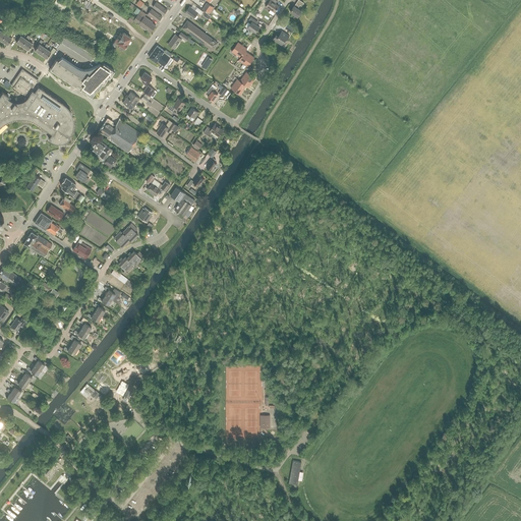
[(67,5),(63,1),(62,3),(58,0),(53,6),(61,13),(67,5)]
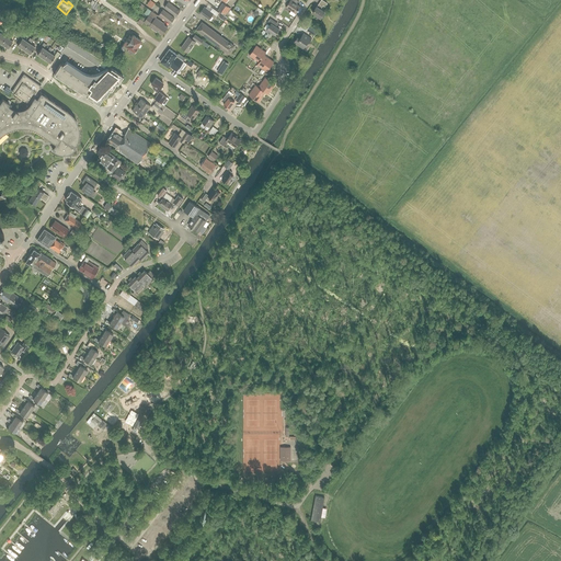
[(287,0),(286,1),(289,3),(287,7),(297,13),(300,8),(296,4),(294,2),(295,0),(287,0)]
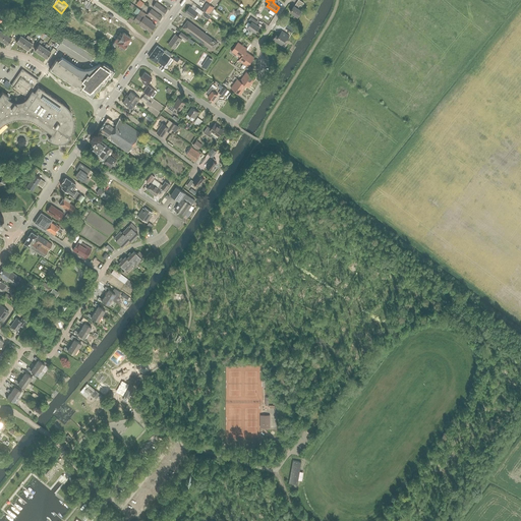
[(298,17),(298,16),(301,11),(298,9),(300,5),(302,7),(304,3),(299,0),(295,6),(294,6),(290,12),(298,17)]
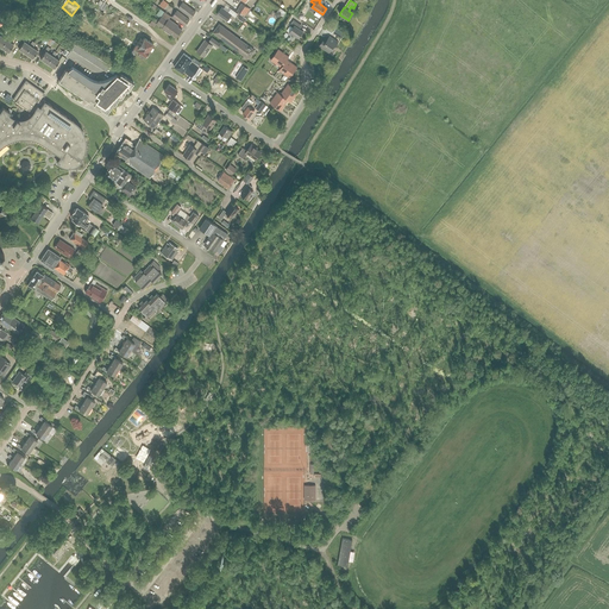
[(192,18),(195,12),(183,2),(179,10),(186,14),(192,18)]
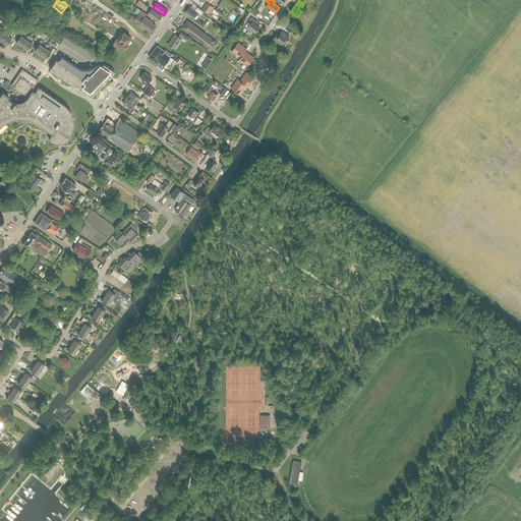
[(217,19),(218,17),(212,13),(215,8),(208,3),(203,10),(210,15),(217,19)]
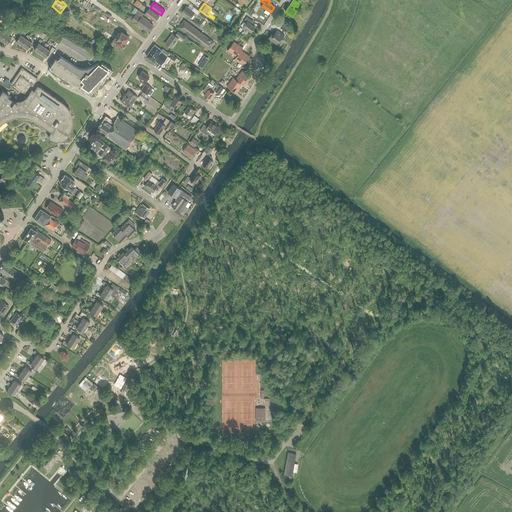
[(192,11),(188,8),(187,7),(182,13),(190,19),(195,13),(198,15),(200,12),(194,8),(192,11)]
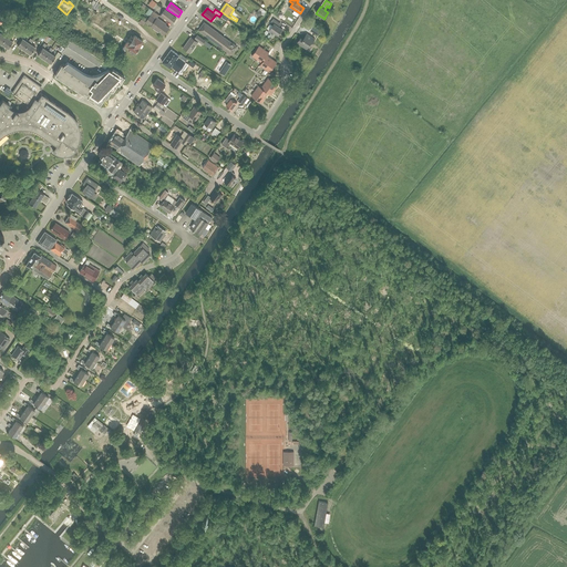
[(176,19),(175,18),(164,10),(160,16),(166,20),(167,20),(173,24),(176,19)]
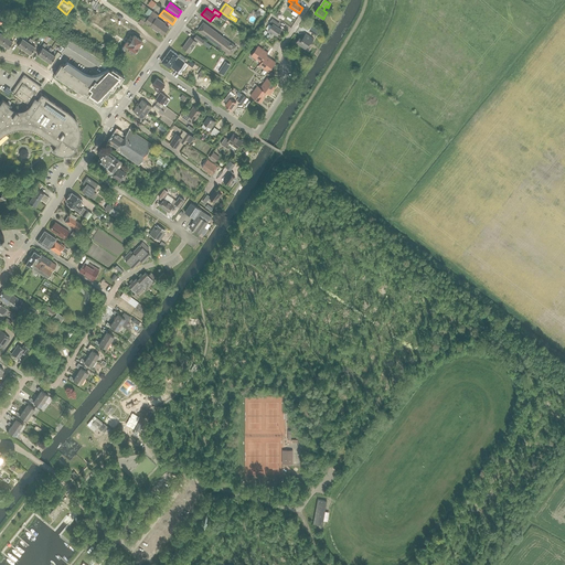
[(150,14),(145,22),(146,22),(150,25),(150,27),(158,32),(159,31),(163,34),(169,28),(164,25),(166,24),(157,18),(159,16),(152,11),(150,14)]
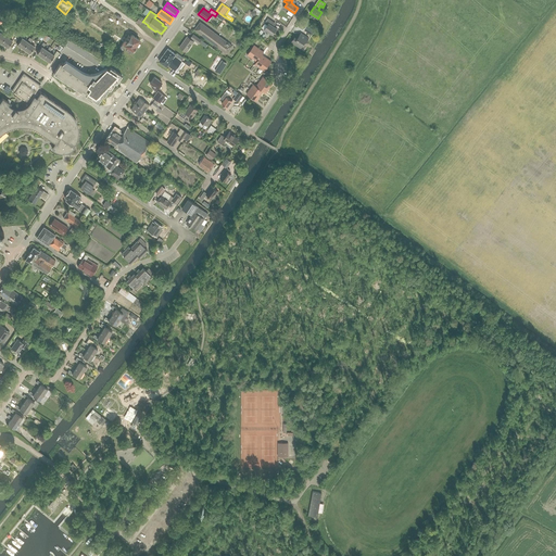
[(267,26),(264,30),(272,36),(275,32),(276,33),(277,29),(276,28),(274,27),(276,24),(268,19),(265,24),(267,26)]
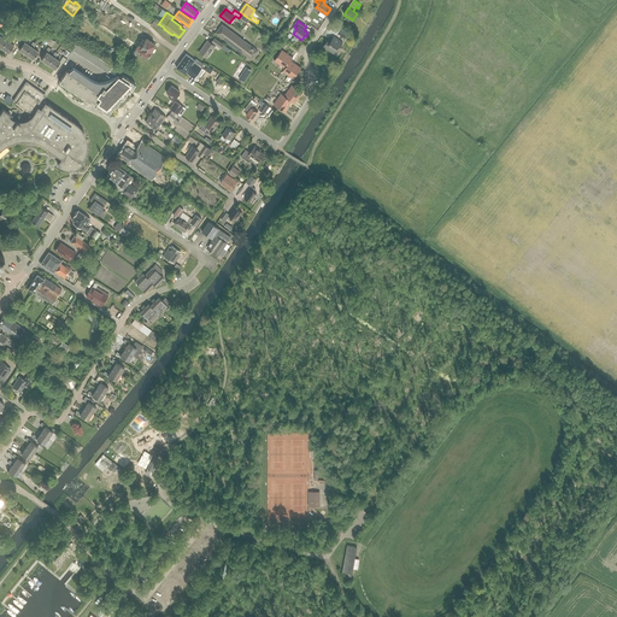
[(216,34),(227,42),(251,60),(258,51),(222,25),(216,34)]
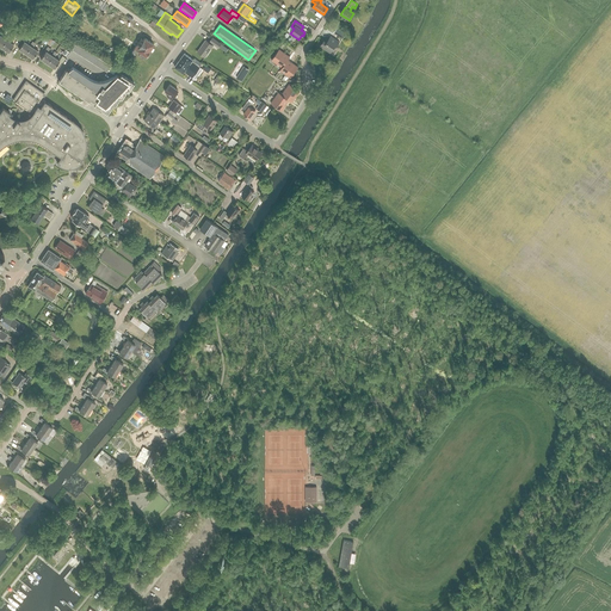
[(338,28),(334,32),(343,38),(346,34),(338,28)]
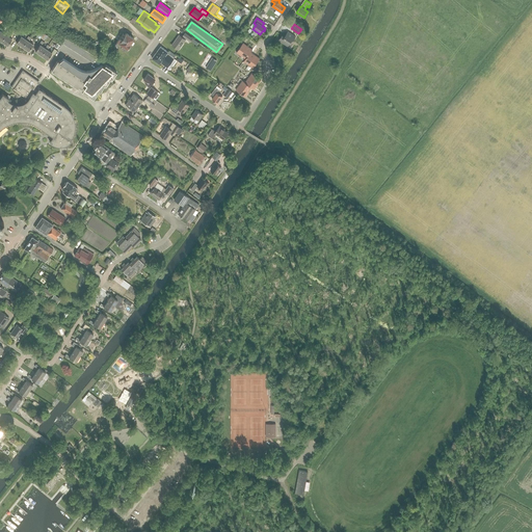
[(7,36),(9,32),(7,31),(5,34),(5,35),(1,42),(7,46),(11,40),(7,36)]
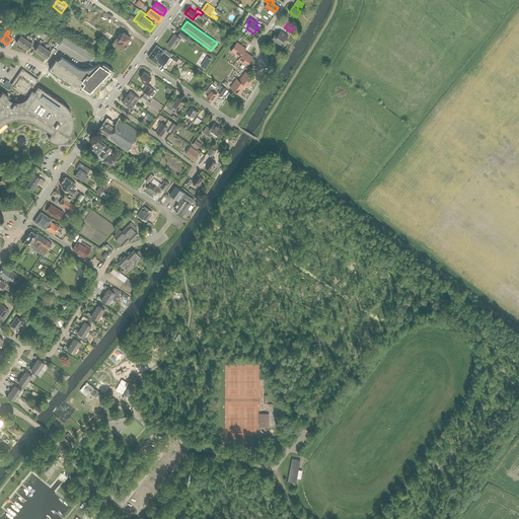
[(20,35),(16,42),(21,46),(26,40),(25,40),(22,36),(24,33),(22,31),(19,35),(20,35)]
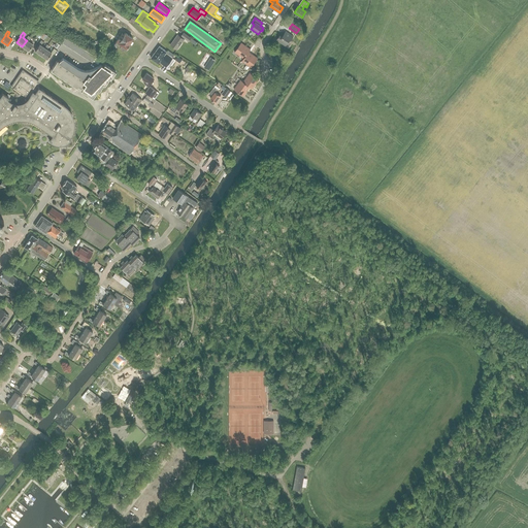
[(122,33),(113,44),(117,46),(119,43),(122,46),(120,48),(124,51),(125,48),(126,48),(126,47),(127,47),(128,46),(128,45),(128,44),(132,38),(124,32),(123,34),(122,33)]
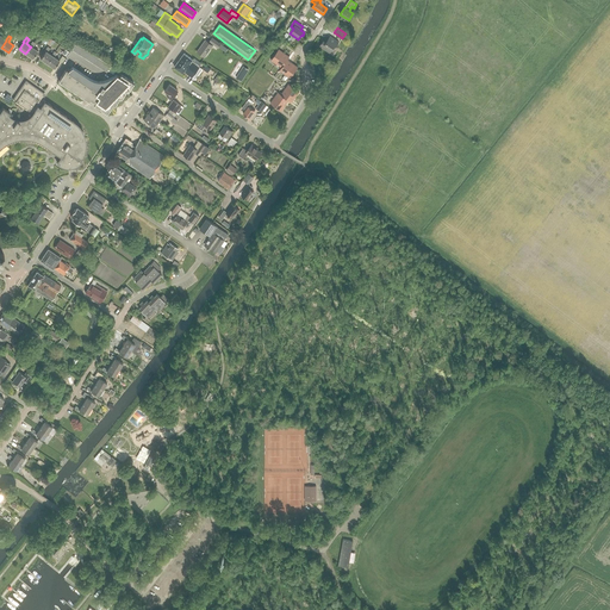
[(335,48),(338,42),(330,37),(325,43),(323,42),(319,47),(330,54),(334,47),(335,48)]
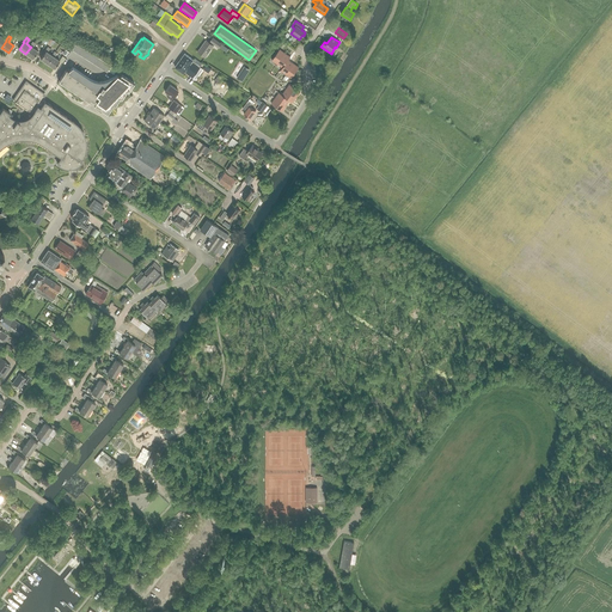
[(219,48),(221,44),(213,38),(210,42),(210,43),(206,41),(197,51),(206,57),(214,47),(214,46),(219,48)]
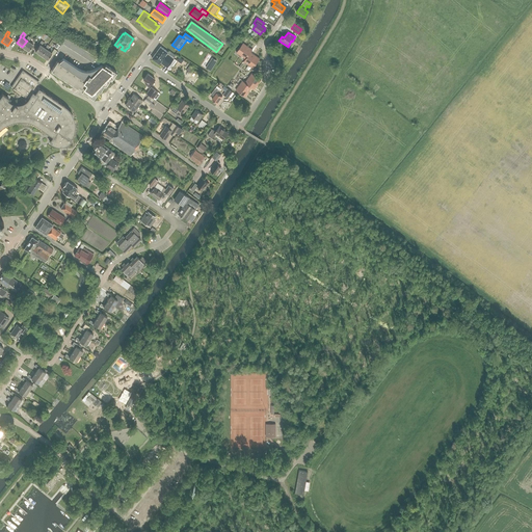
[(27,41),(22,47),(28,51),(33,45),(28,42),(31,38),(29,36),(26,41),(27,41)]
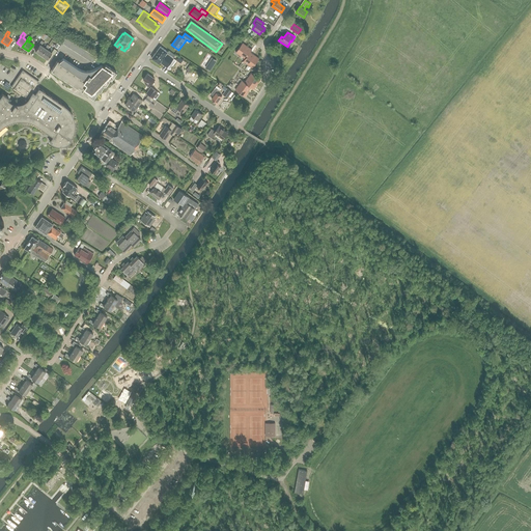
[(93,62),(96,58),(66,38),(62,44),(93,63),(93,62)]
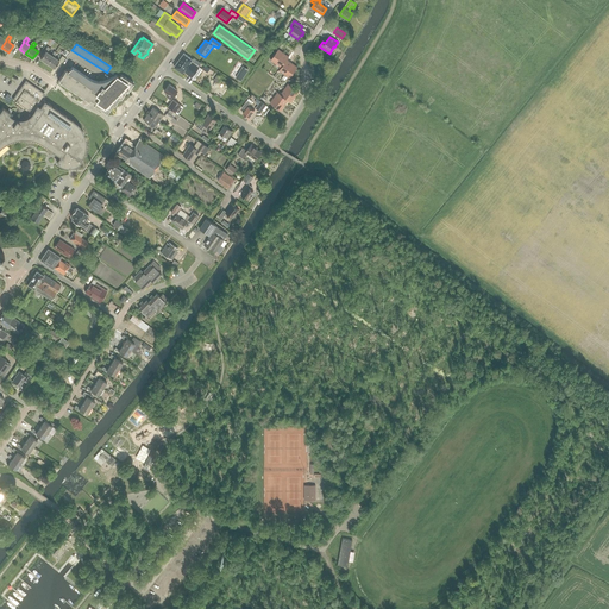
[(45,51),(41,60),(48,64),(52,56),(48,52),(50,49),(48,46),(45,51)]
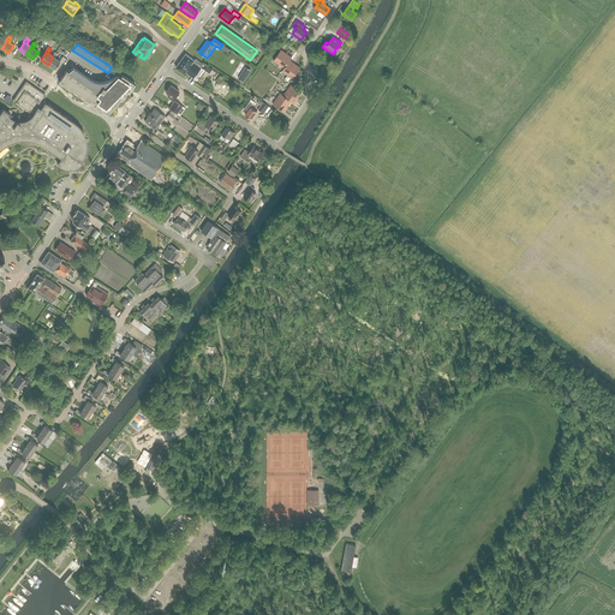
[(281,51),(273,61),(279,65),(286,54),(281,51)]
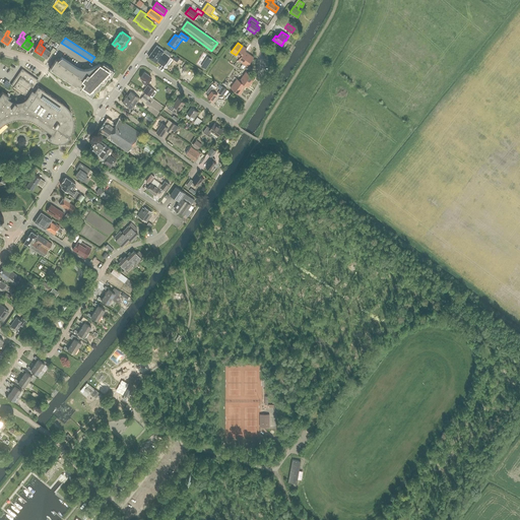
[(45,48),(41,55),(47,59),(51,52),(47,49),(49,46),(47,45),(45,48)]
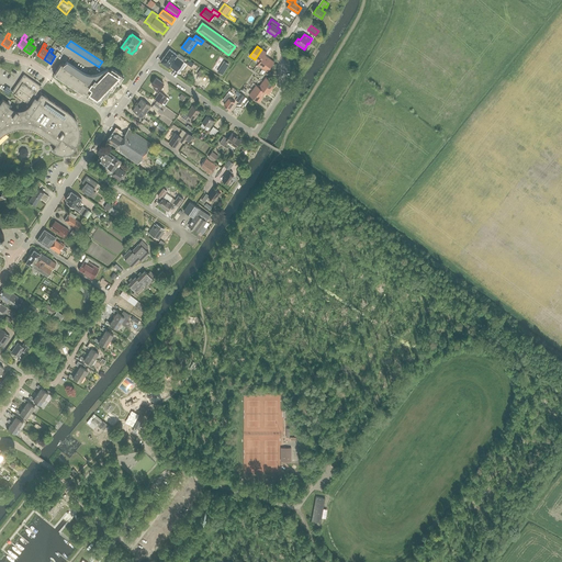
[(170,49),(160,62),(169,68),(170,66),(177,71),(184,63),(183,63),(186,59),(179,54),(178,55),(170,49)]
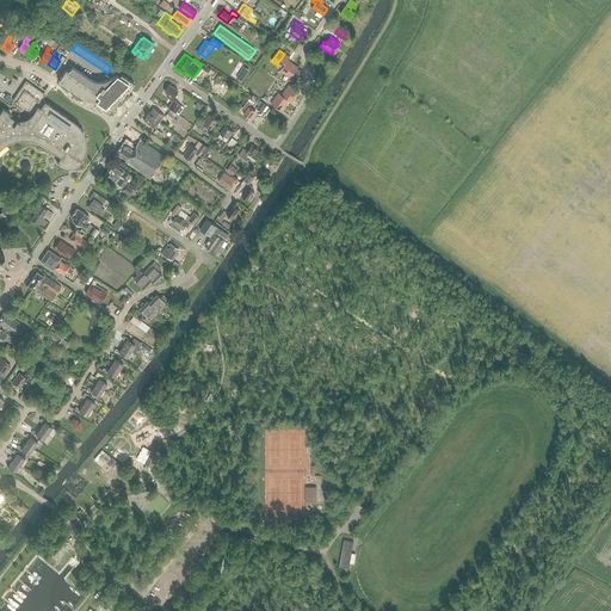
[(277,65),(282,68),(288,60),(288,61),(290,57),(284,54),(277,65)]
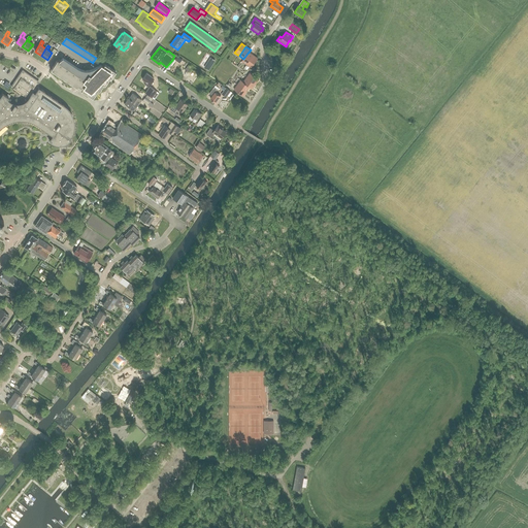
[(243,59),(242,61),(246,65),(253,56),(249,53),(249,52),(243,59)]
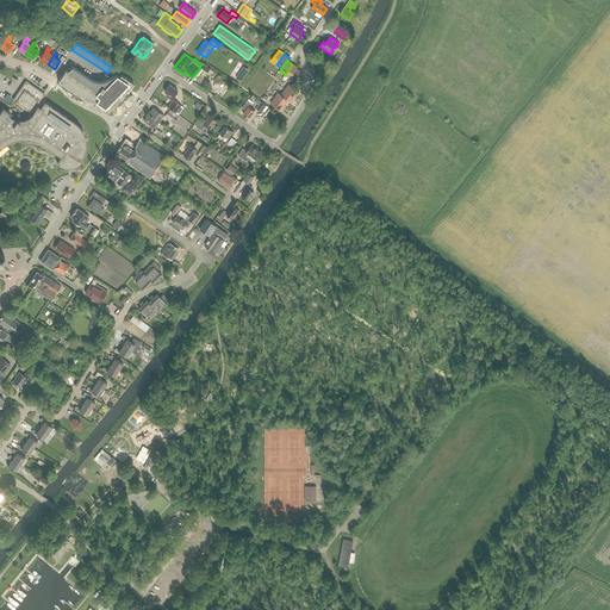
[(292,64),(285,75),(291,79),(298,68),(292,64)]
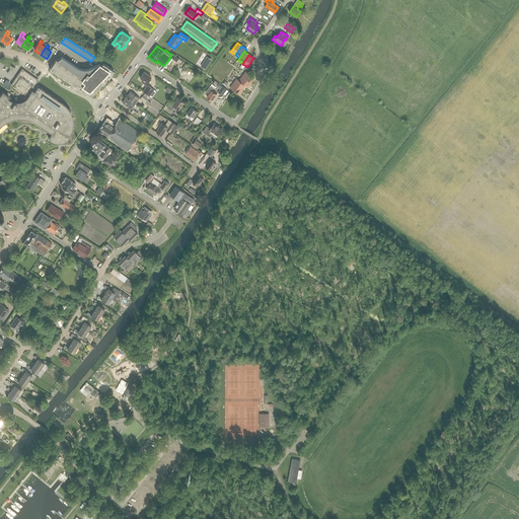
[(208,57),(201,66),(206,69),(212,60),(208,57)]
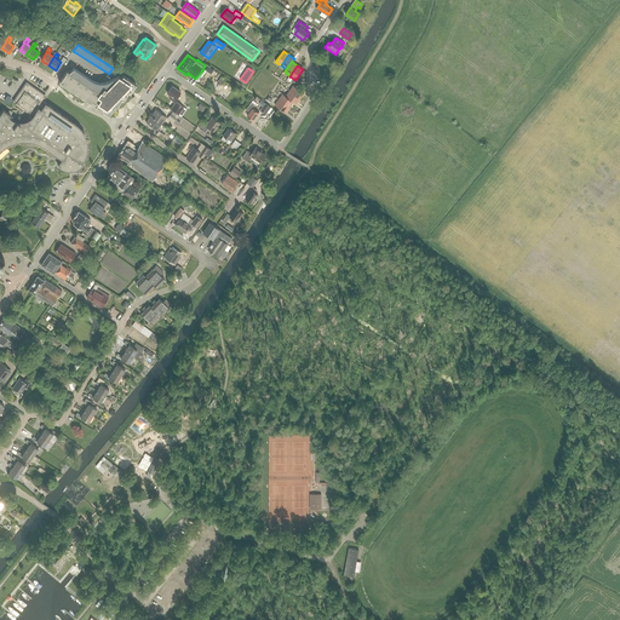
[(67,72),(61,80),(64,82),(64,84),(63,85),(67,87),(68,86),(73,89),(70,90),(75,93),(76,91),(80,93),(79,96),(82,98),(84,96),(89,98),(86,101),(91,103),(92,102),(97,104),(96,107),(97,108),(107,115),(109,112),(112,113),(114,107),(116,104),(119,104),(121,99),(124,97),(125,97),(128,92),(131,89),(132,90),(136,85),(122,76),(121,79),(119,76),(110,81),(108,82),(105,84),(103,84),(99,84),(97,84),(95,82),(92,81),(90,80),(74,69),(69,73),(67,72)]
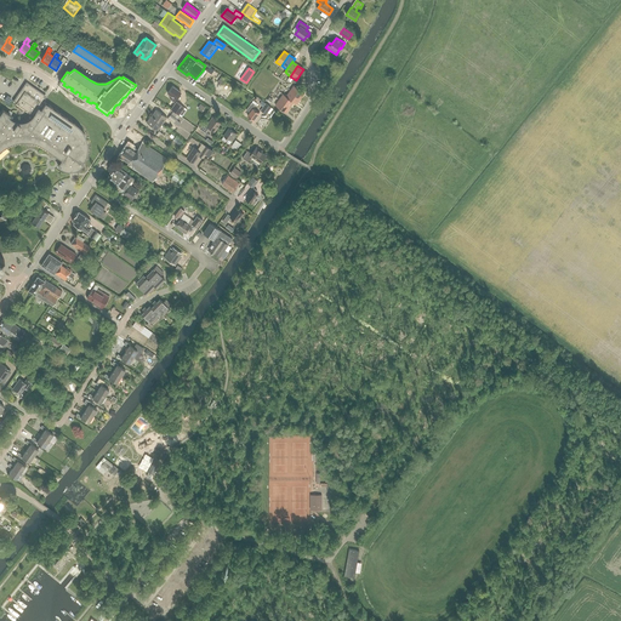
[(30,85),(27,83),(13,102),(33,115),(30,118),(28,120),(26,121),(22,123),(18,123),(15,121),(12,119),(10,118),(11,115),(3,110),(0,114),(0,152),(3,149),(7,147),(11,144),(16,143),(21,142),(26,142),(30,142),(35,143),(40,146),(44,148),(62,160),(58,166),(60,167),(61,169),(62,169),(63,170),(64,170),(66,171),(67,171),(69,171),(70,171),(72,171),(73,171),(74,171),(75,171),(77,170),(78,170),(79,169),(80,169),(81,167),(81,166),(83,165),(84,164),(83,164),(85,158),(86,154),(87,147),(87,143),(85,136),(83,132),(79,127),(75,125),(40,101),(44,96),(29,86),(30,85)]
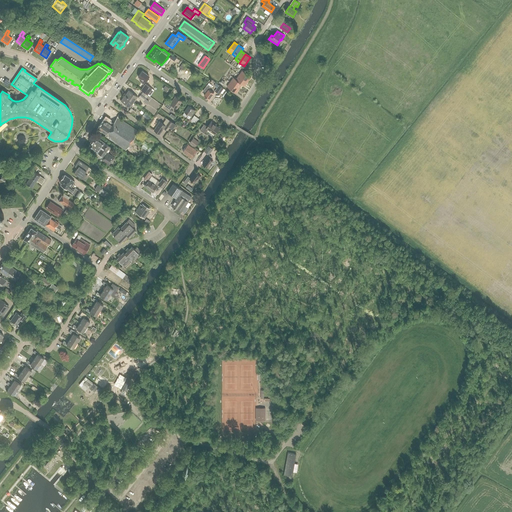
[(143,84),(149,76),(142,71),(138,77),(142,80),(140,82),(143,84)]
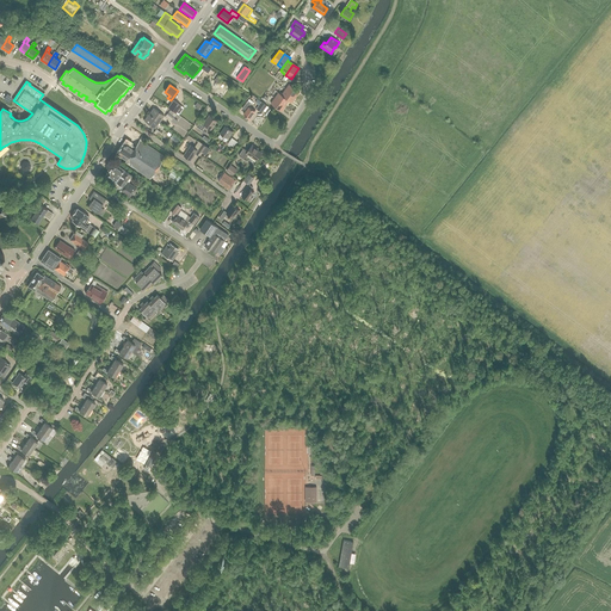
[(289,85),(285,90),(296,98),(300,92),(289,85)]
